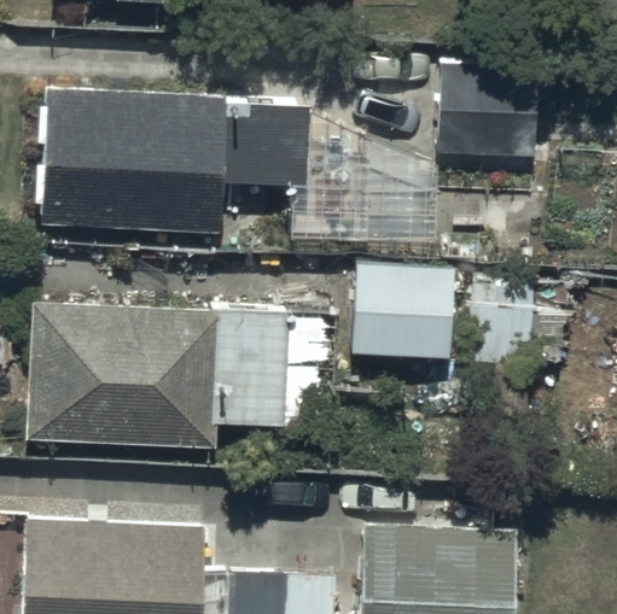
[(546,64),(446,59),(441,153),(541,158),(546,64)]
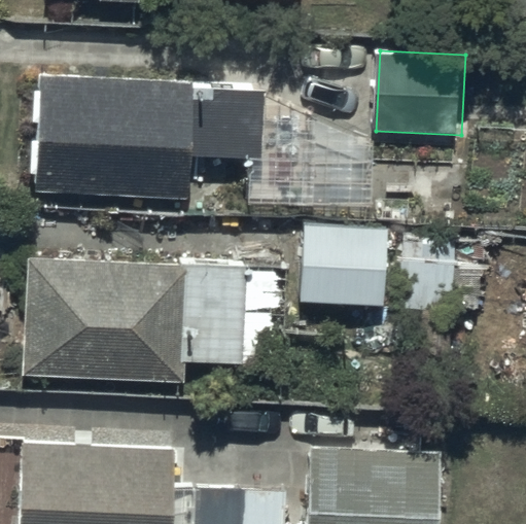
[(265,84),(189,80),(41,71),(34,189),(185,198),(188,151),(260,155),(265,84)]
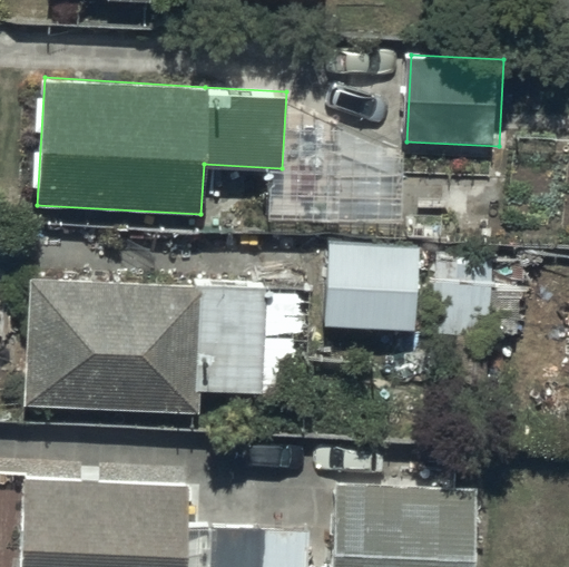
[(504,191),(447,188),(444,244),(501,246),(504,191)]
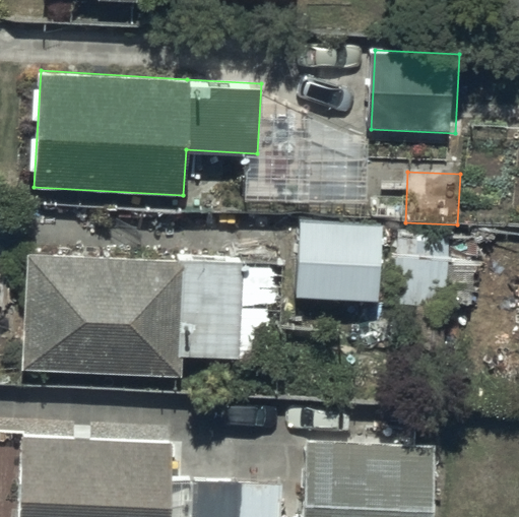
[(386,227),(302,222),(298,301),(381,305),(386,227)]
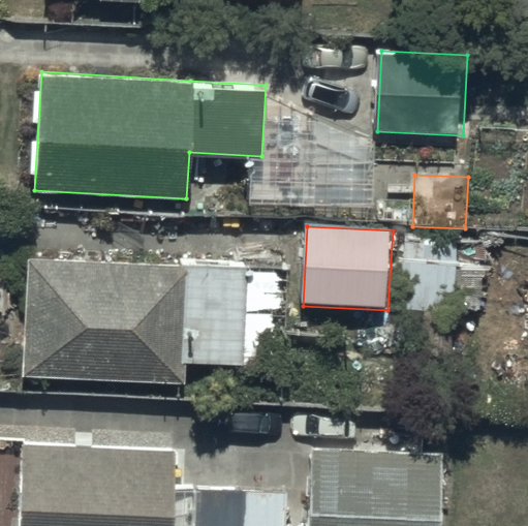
[(247,268),(27,257),(21,377),(184,384),(185,365),(243,368),(247,268)]
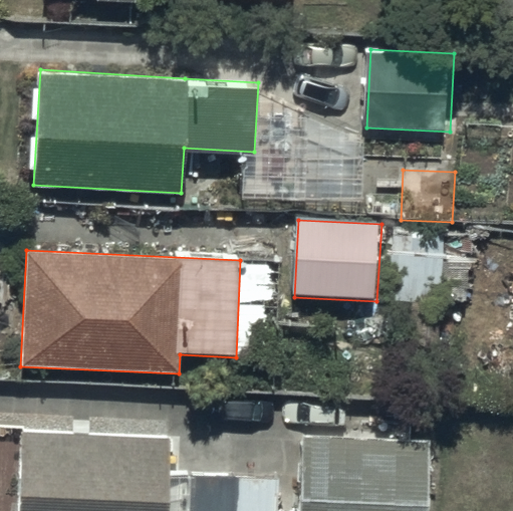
[(165,510),(170,440),(25,431),(19,510),(165,510)]
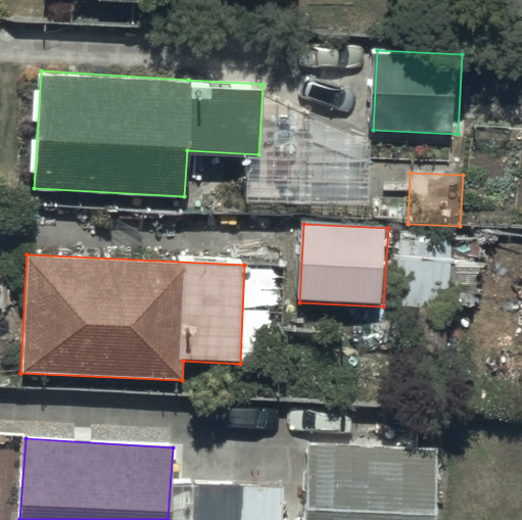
[(437,519),(441,450),(310,444),(305,519),(437,519)]
